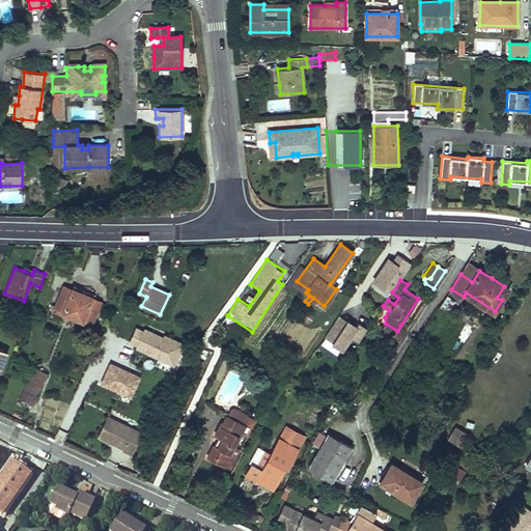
[(308,289),(297,281),(295,284),(306,292),(308,289)]
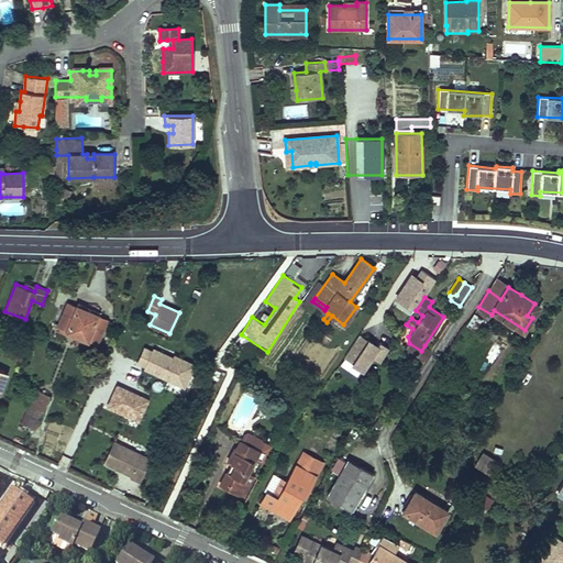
[(63,315),(56,329),(97,345),(103,331),(92,327),(97,317),(98,313),(88,309),(78,305),(76,308),(72,318),(63,315)]
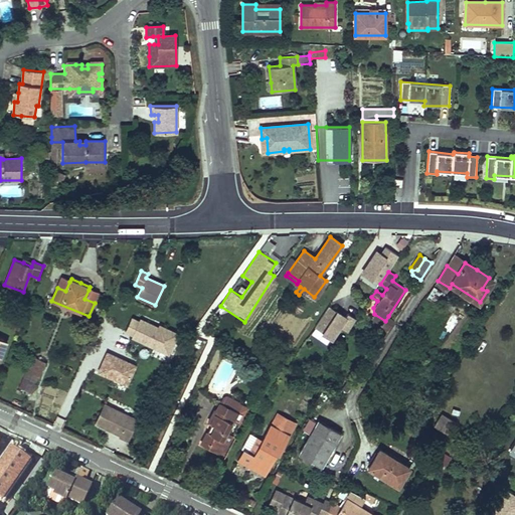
[(69,282),(60,279),(57,288),(65,291),(69,282)]
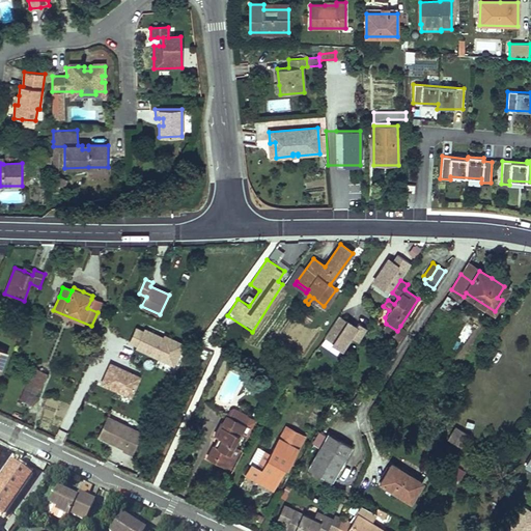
[(101,303),(91,299),(87,308),(98,312),(101,303)]
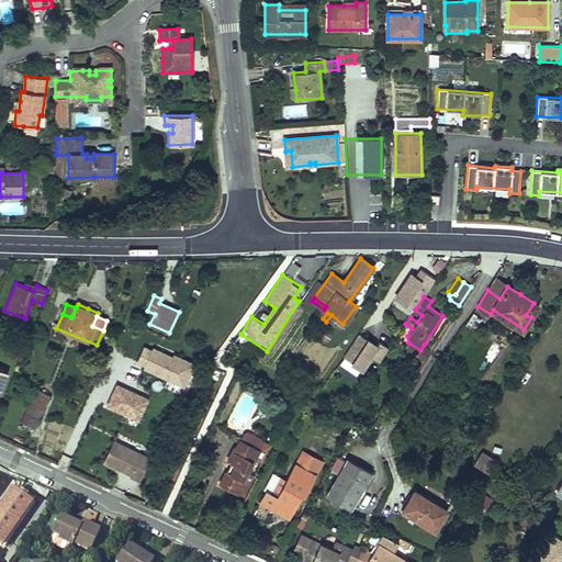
[(470,317),(465,324),(473,329),(478,323),(470,317)]
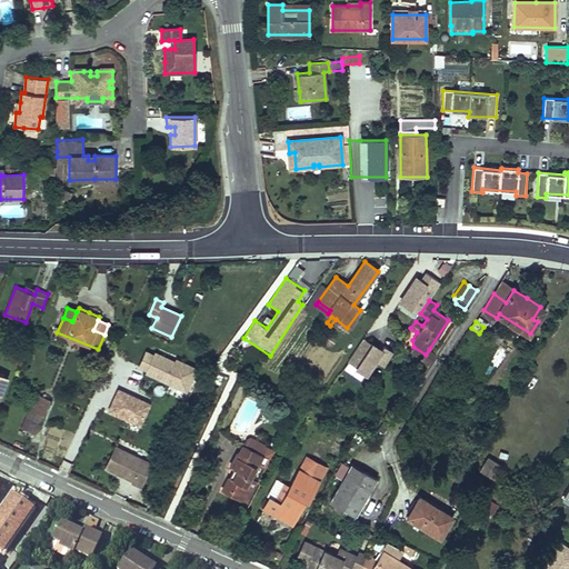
[(346,366),(368,378),(377,363),(385,368),(392,353),(361,337),(346,366)]
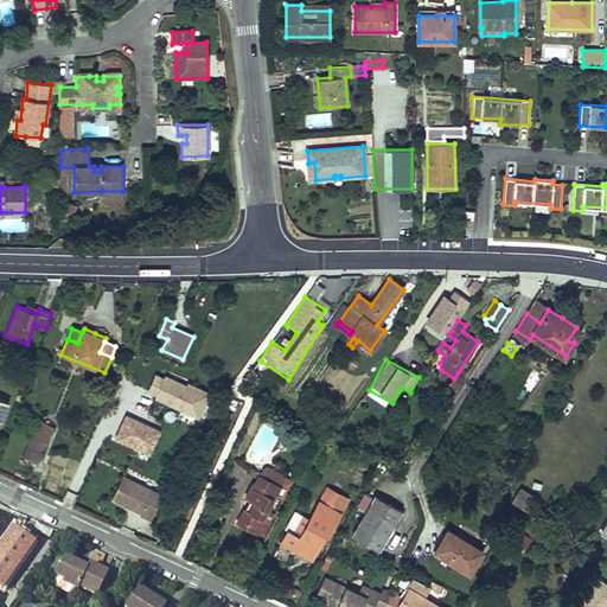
[(532,394),(542,374),(531,369),(523,389),(532,394)]
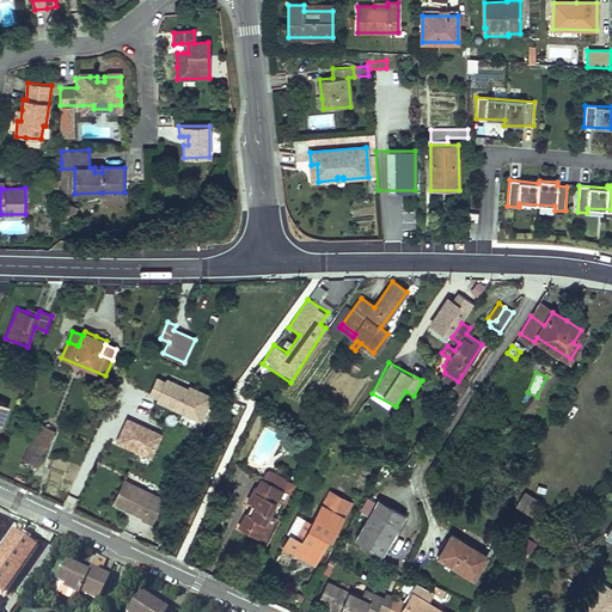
[(158,373),(146,398),(201,423),(213,399),(158,373)]
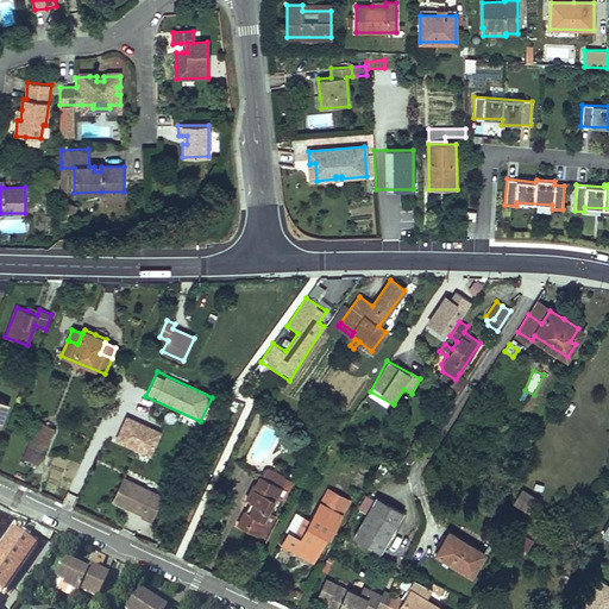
[(456,380),(443,371),(440,376),(452,383),(451,385),(458,390),(466,380),(459,374),(456,380)]
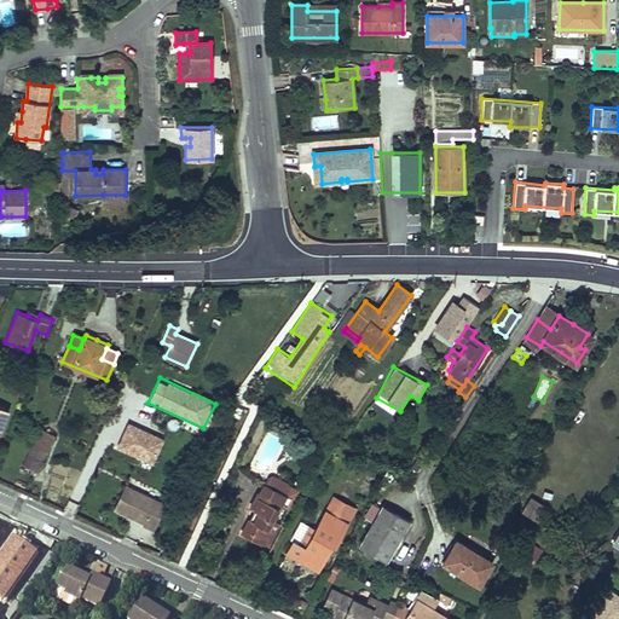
[(152,467),(166,440),(128,422),(115,449),(152,467)]
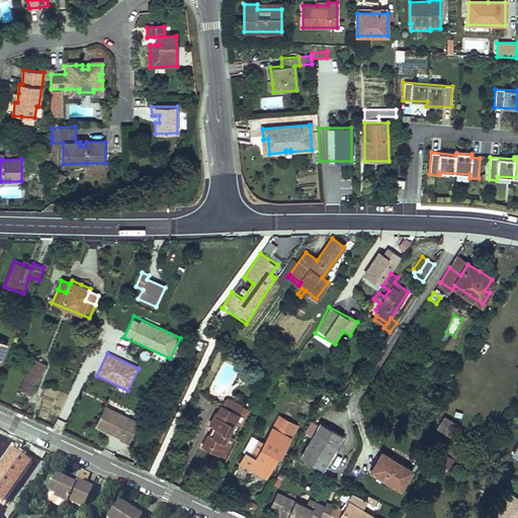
[(39,378),(46,364),(37,360),(37,362),(32,360),(20,390),(25,392),(32,395),(36,385),(34,384),(37,377),(39,378)]
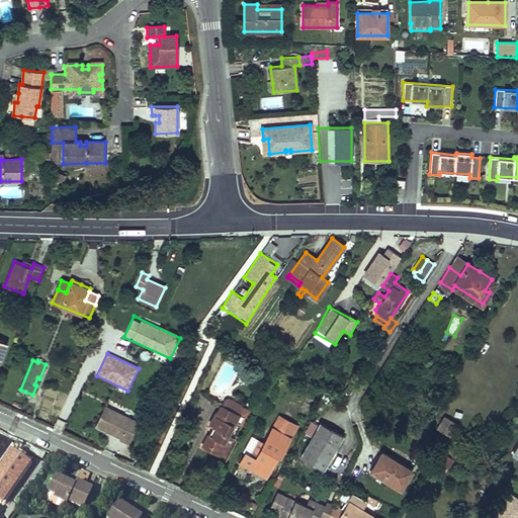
[(226,458),(235,439),(229,436),(236,422),(241,425),(245,417),(240,415),(242,411),(242,409),(242,407),(240,405),(230,400),(228,400),(226,401),(225,402),(223,406),(219,413),(218,412),(210,426),(213,427),(214,428),(218,430),(213,437),(211,435),(209,435),(204,444),(206,445),(211,448),(210,451),(219,455),(219,454),(226,458)]
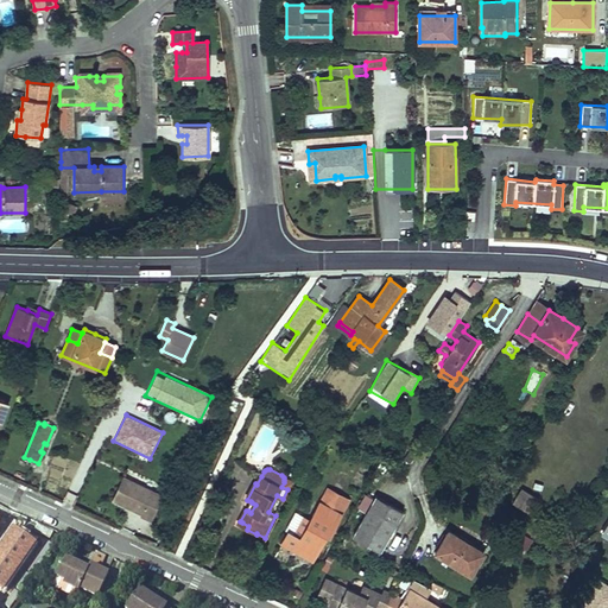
[(152,520),(163,495),(125,479),(114,501),(130,508),(132,507),(134,508),(135,511),(144,514),(143,517),(152,520)]
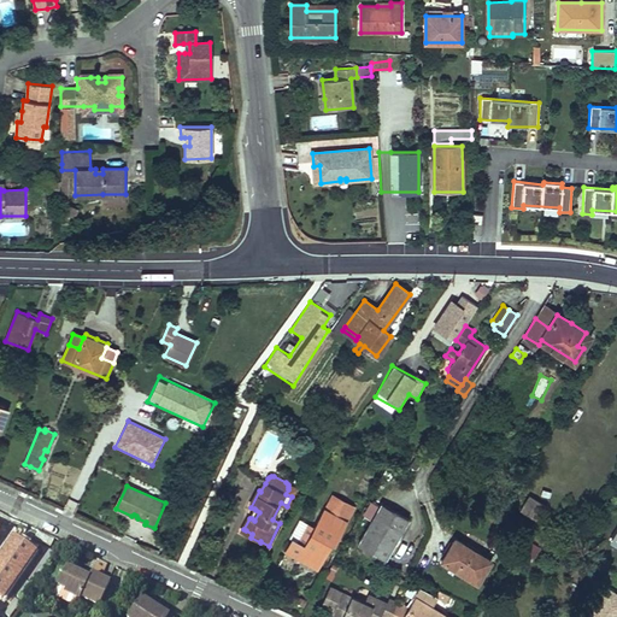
[(333,495),(324,510),(330,513),(339,499),(333,495)]
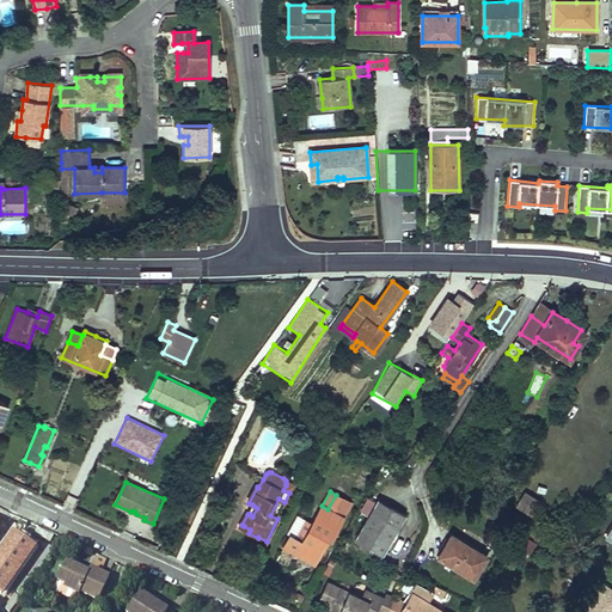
[(525,491),(516,506),(531,515),(539,501),(525,491)]
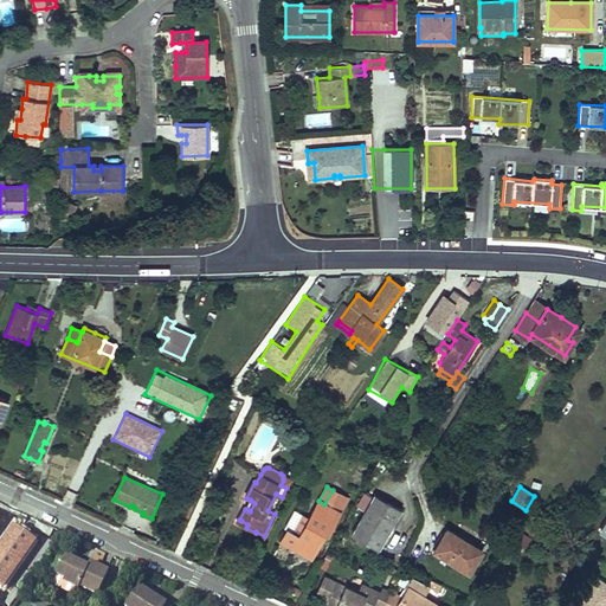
[(288,529),(281,541),(310,558),(324,532),(328,534),(347,498),(333,490),(324,504),(318,501),(308,519),(300,536),(292,533),(288,529)]
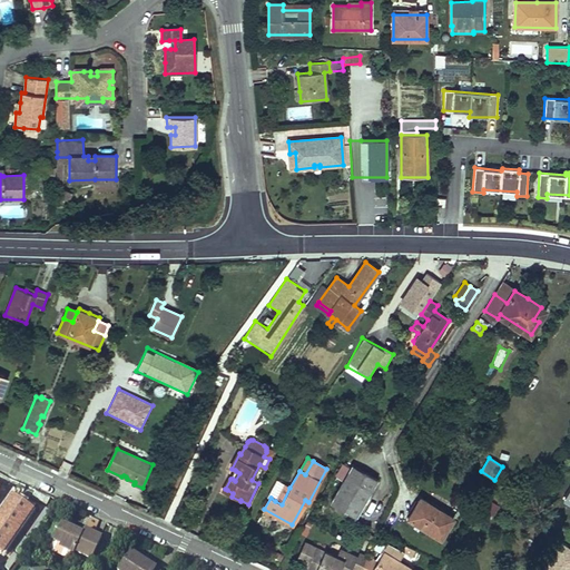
[(352,464),(331,502),(356,517),(364,502),(367,497),(377,479),(369,473),(369,474),(352,464)]
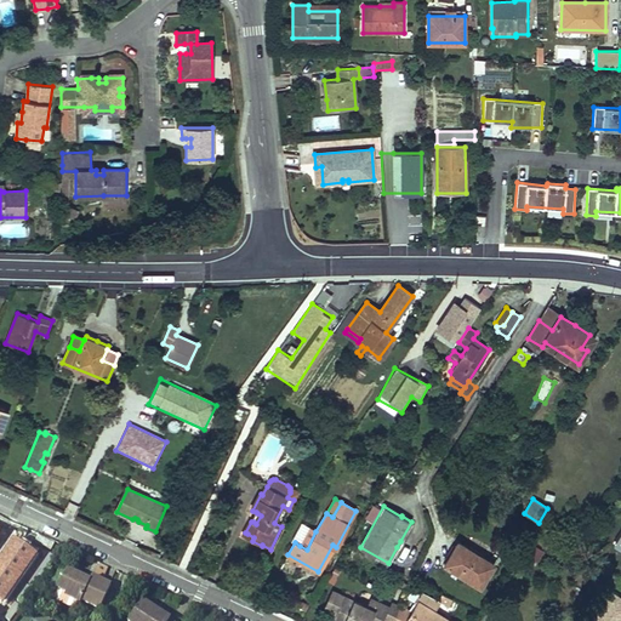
[(307,550),(315,531),(309,529),(300,546),(307,550)]
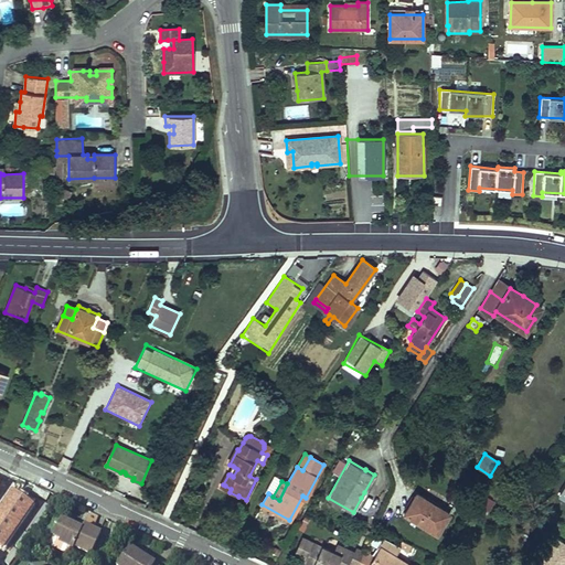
[(415,496),(404,513),(437,533),(449,513),(429,500),(427,503),(415,496)]
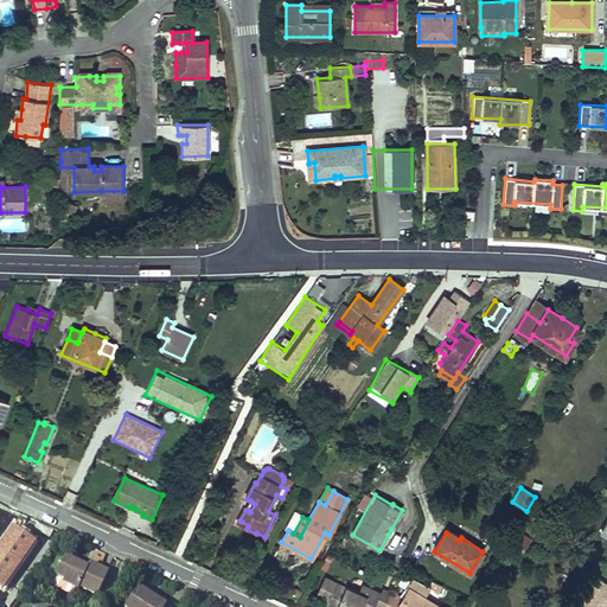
[(0,545),(0,551),(8,558),(11,556),(0,545)]
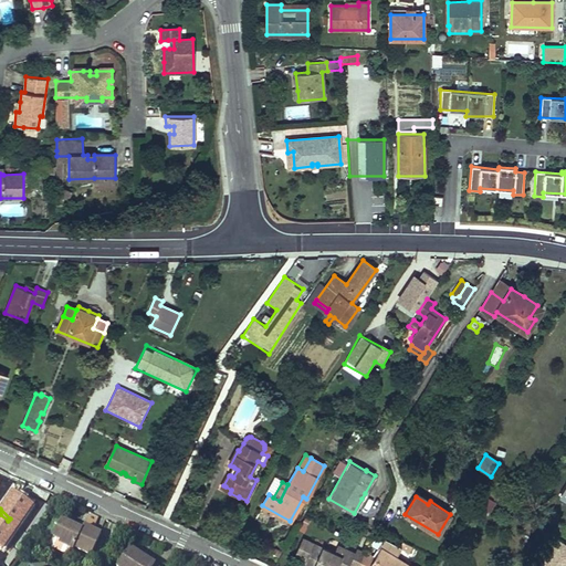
[(61,520),(53,536),(61,541),(60,543),(73,549),(74,547),(91,555),(102,534),(84,526),(83,528),(82,530),(70,524),(61,520)]
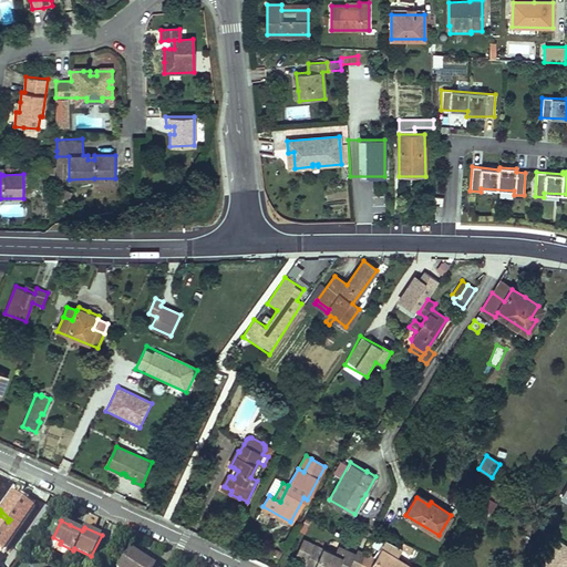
[(61,542),(53,537),(50,545),(71,555),(73,550),(60,544),(61,542)]
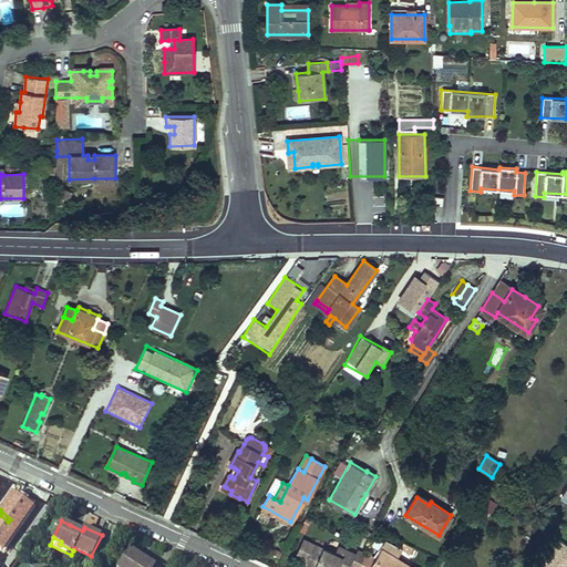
[(350,565),(356,554),(346,549),(342,557),(334,554),(303,539),(296,555),(307,560),(303,566),(305,566),(349,566),(350,566),(350,565)]
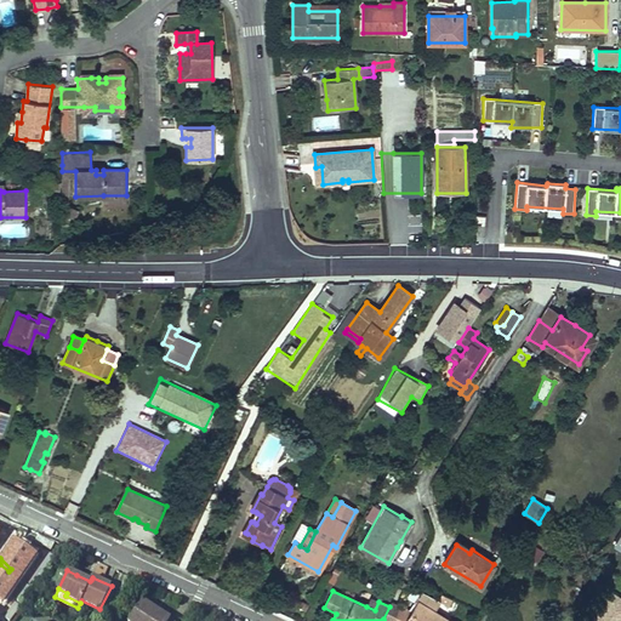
[(450,620),(434,611),(440,602),(449,607),(453,599),(440,594),(438,600),(421,591),(415,600),(419,602),(412,611),(408,620),(450,620)]
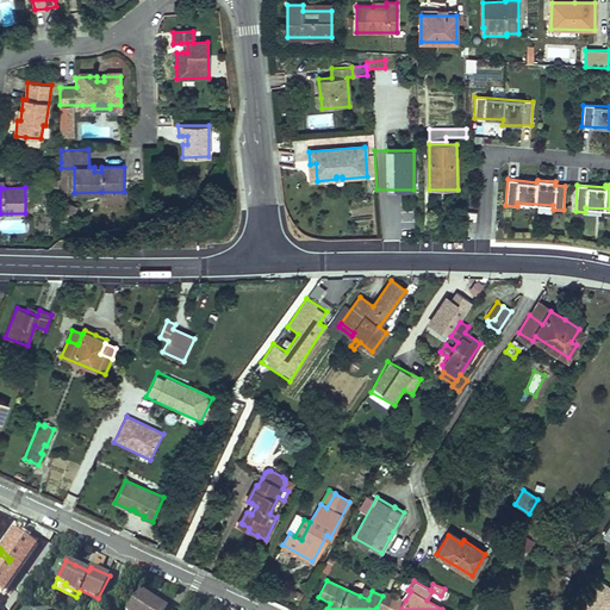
[(609,609),(609,586),(601,582),(582,609),(609,609)]
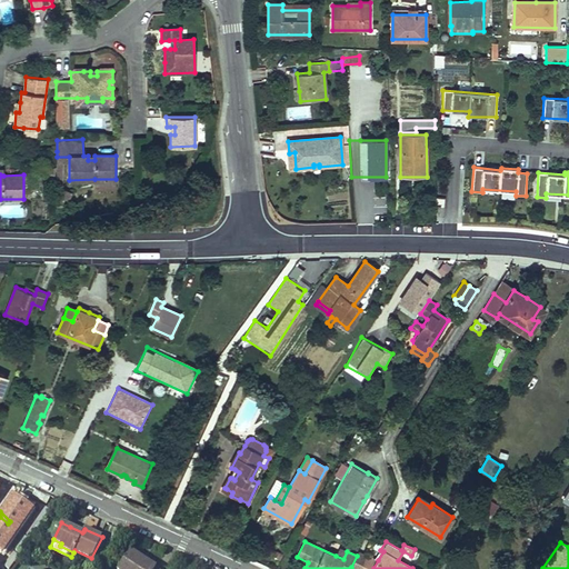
[(339,548),(336,556),(343,559),(347,551),(339,548)]
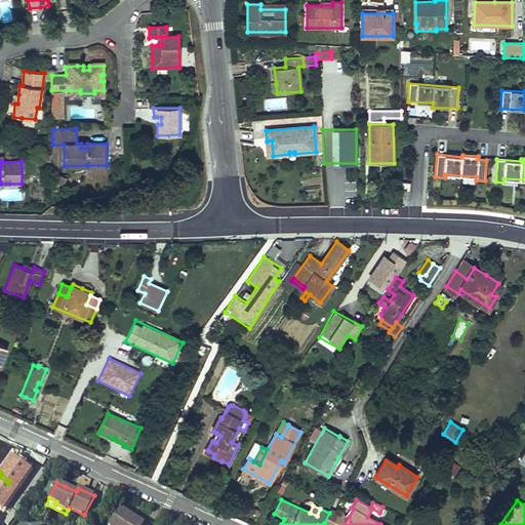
[(143,524),(144,524),(134,517),(120,508),(109,524),(143,524)]
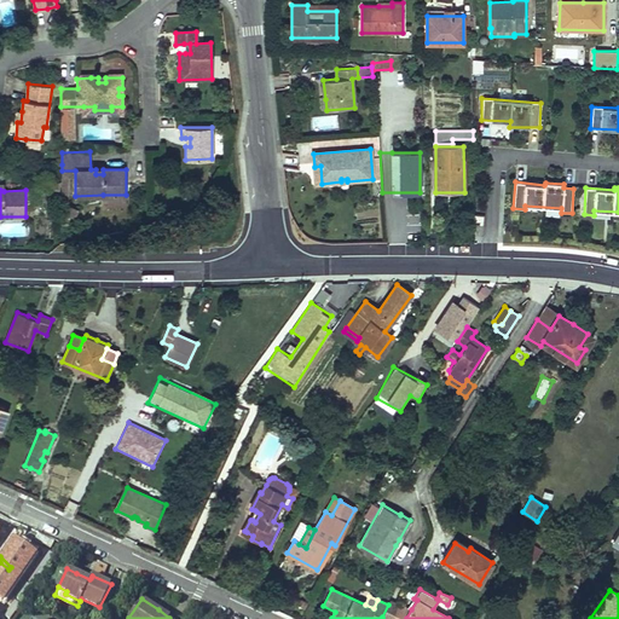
[(392,618),(399,603),(391,600),(388,605),(382,617),(382,618),(383,618),(392,618)]
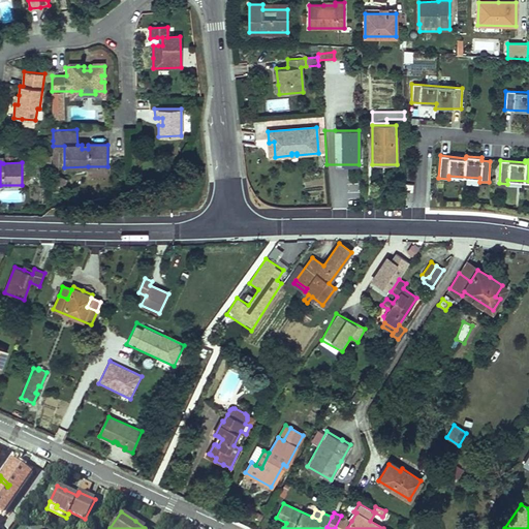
[(346,528),(347,528),(351,521),(341,516),(335,528),(346,528)]
